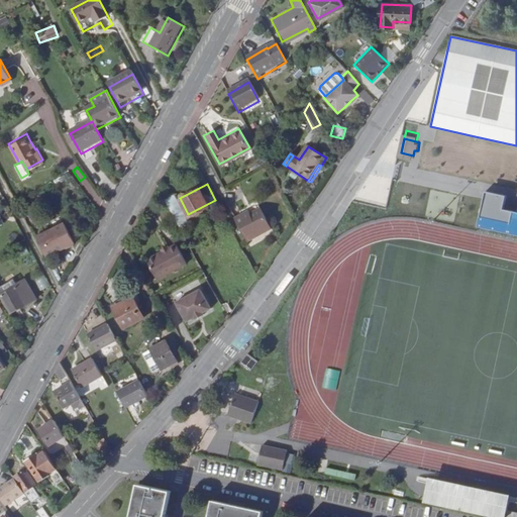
[(505,196),(484,191),(476,227),(516,235),(516,213),(502,210),(505,196)]
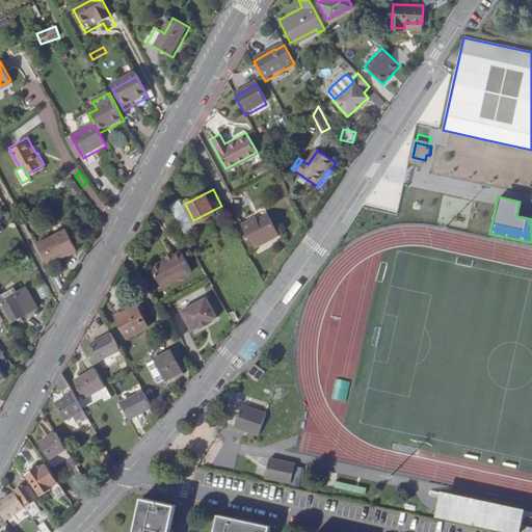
[(182,198),(169,205),(183,231),(195,223),(193,220),(185,204),(182,198)]
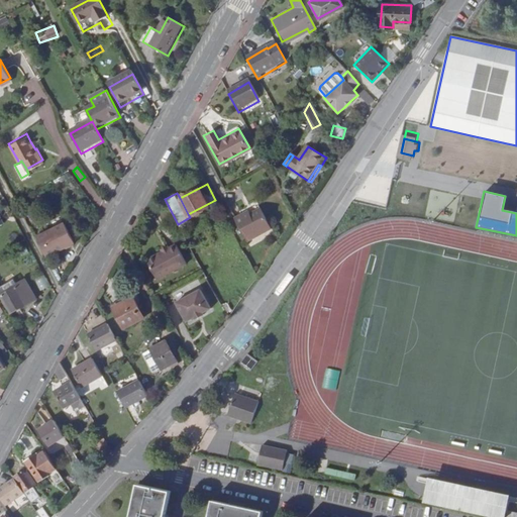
[(46,223),(60,216),(56,209),(43,216),(46,223)]
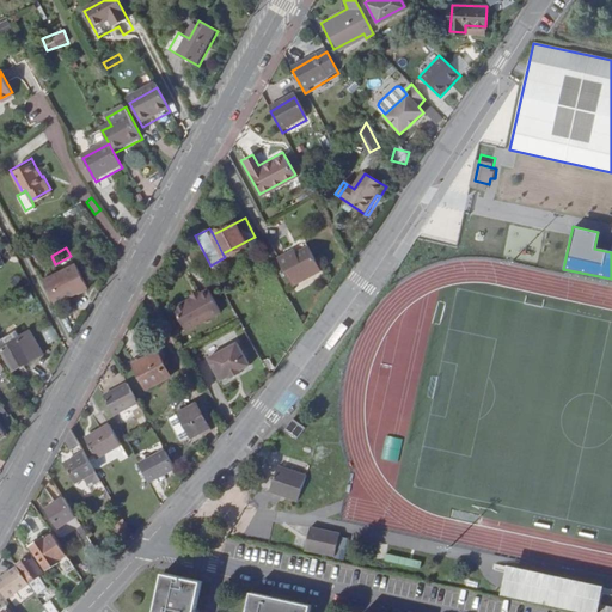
[(319,267),(310,249),(297,256),(294,251),(279,259),(291,281),(319,267)]
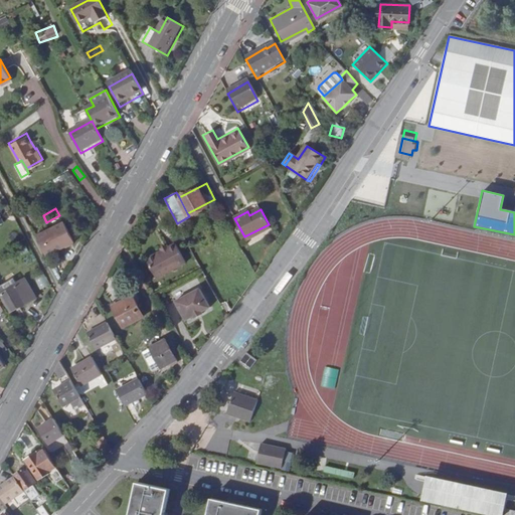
[(63,219),(38,231),(47,246),(71,234),(63,219)]
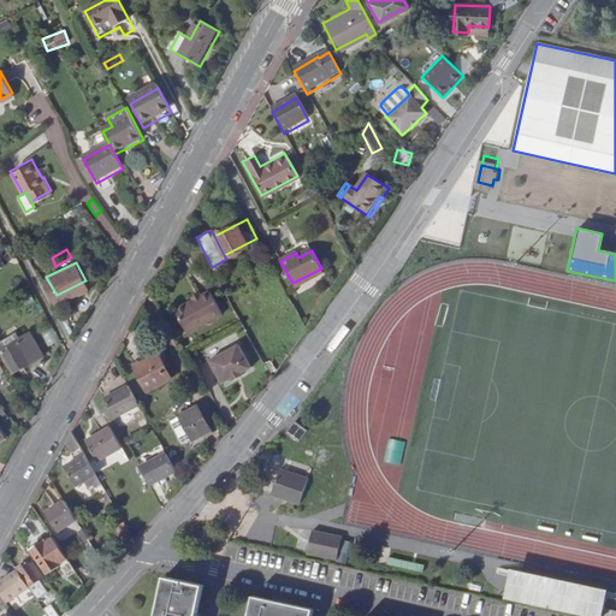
[(211,294),(197,301),(190,303),(177,311),(189,333),(221,315),(211,294)]
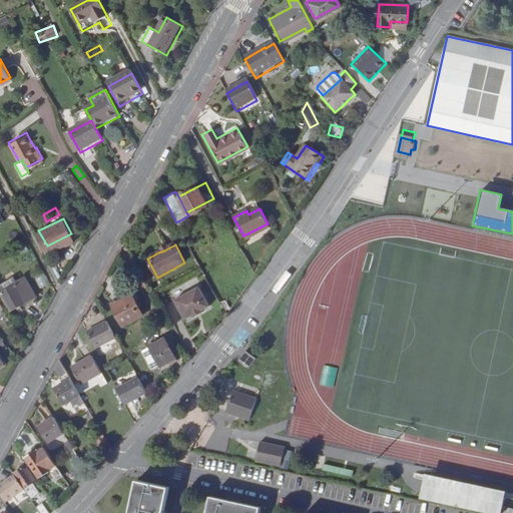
[(26,279),(2,292),(11,309),(35,296),(26,279)]
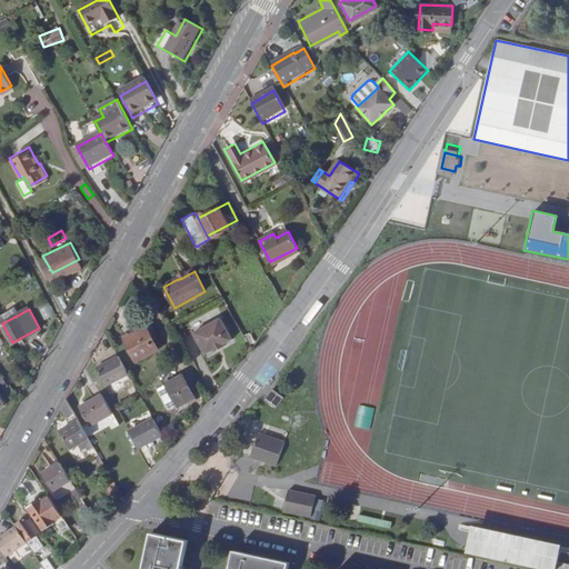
[(193,332),(205,353),(221,345),(223,343),(232,339),(220,318),(193,332)]
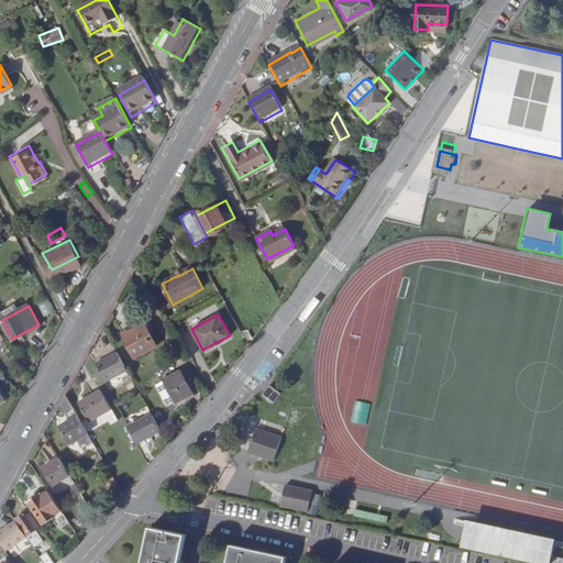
[(118,332),(120,335),(133,329),(131,324),(118,332)]
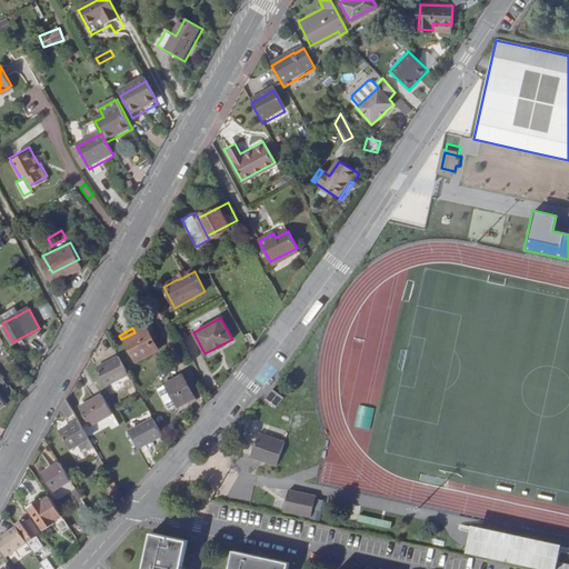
[(135,332),(121,339),(132,361),(156,349),(145,328),(135,332)]
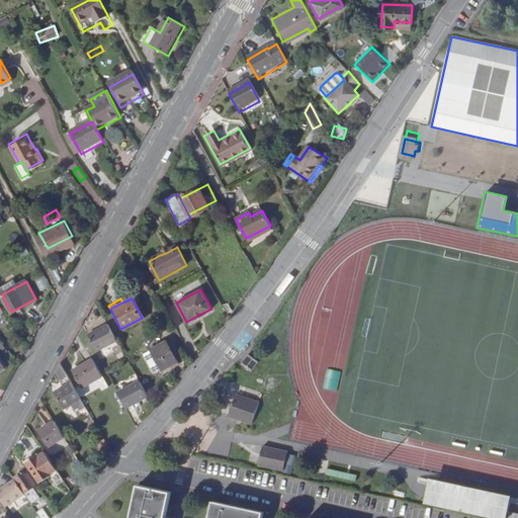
[(97,352),(118,342),(109,326),(88,336),(97,352)]
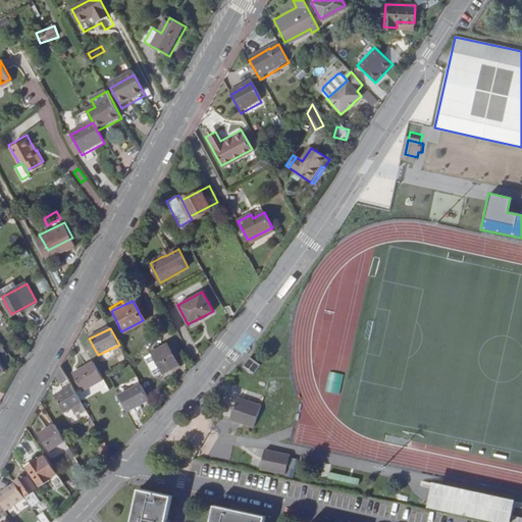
[(179,363),(169,342),(153,351),(153,352),(163,371),(179,363)]
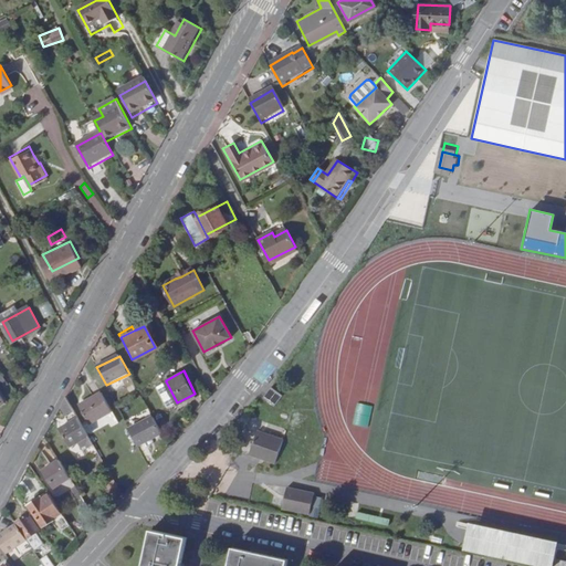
[(166,381),(160,385),(170,405),(176,401),(166,381)]
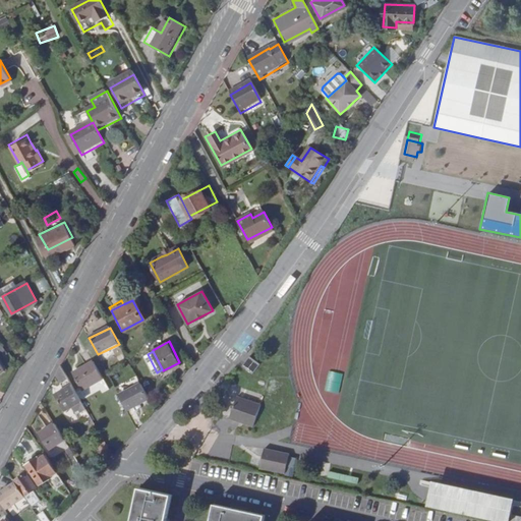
[(249,356),(242,364),(248,369),(252,372),(259,364),(254,360),(249,356)]
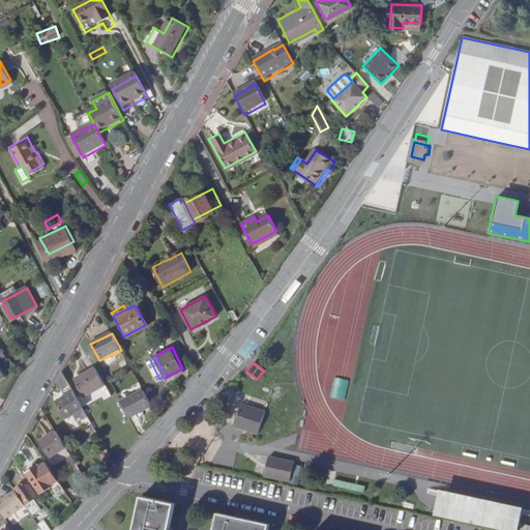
[(96,367),(76,379),(84,395),(105,384),(96,367)]
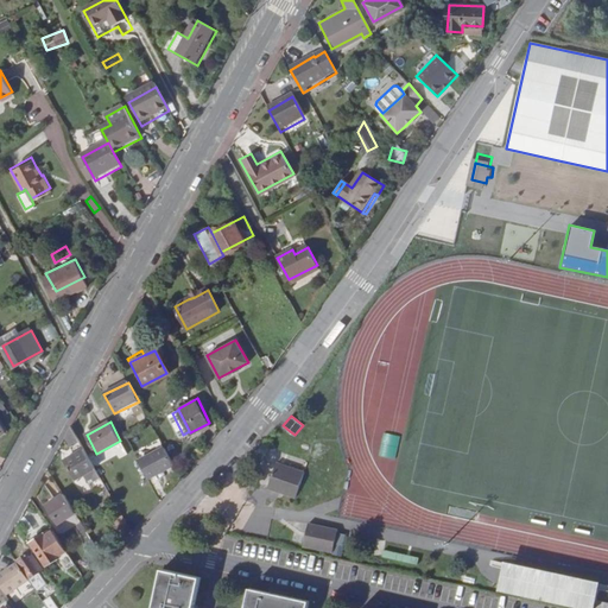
[(73,426),(64,438),(74,454),(65,460),(75,479),(95,467),(73,426)]
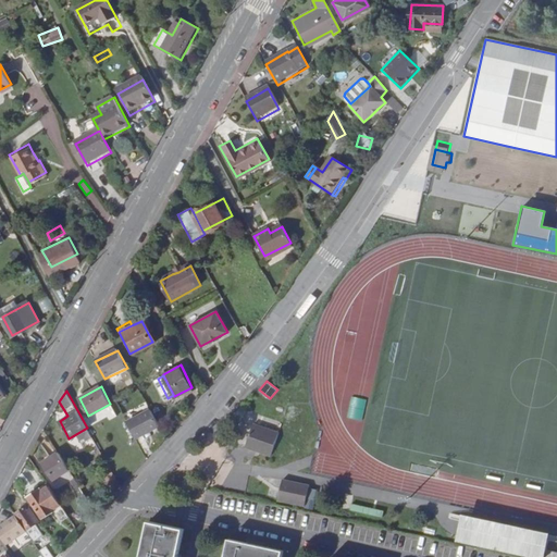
[(150,410),(126,422),(135,438),(159,426),(150,410)]
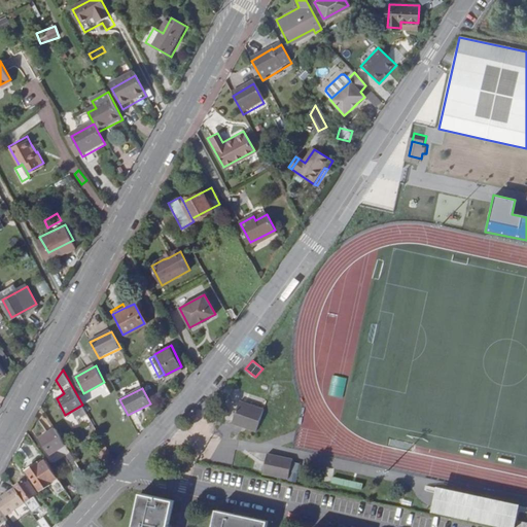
[(265,407),(239,397),(234,412),(231,425),(257,435),(265,407)]
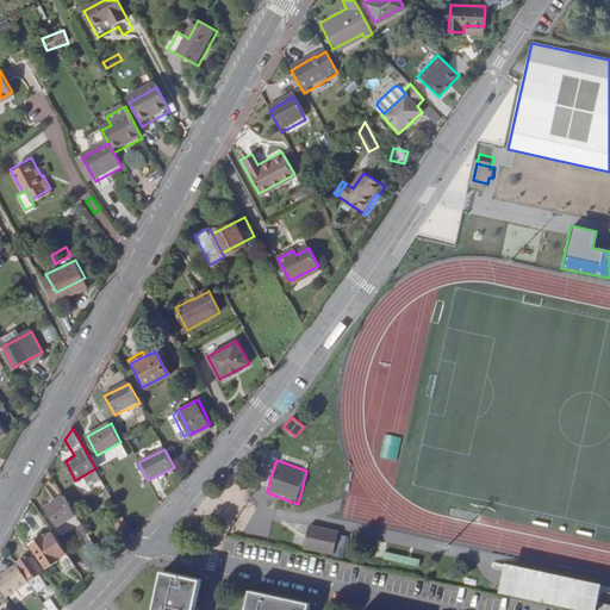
[(58,527),(76,515),(63,496),(45,508),(58,527)]
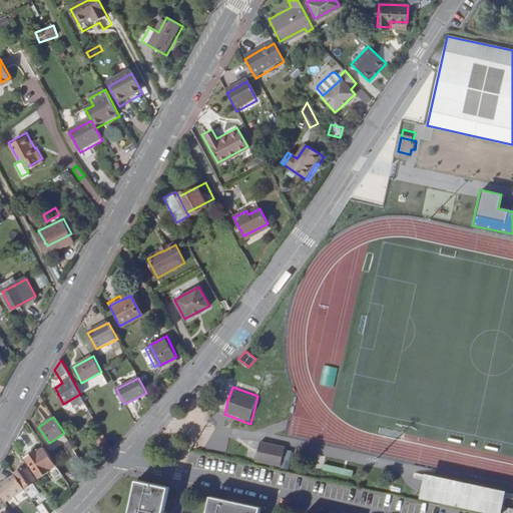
[(284,447),(259,441),(254,461),(280,467),(284,447)]
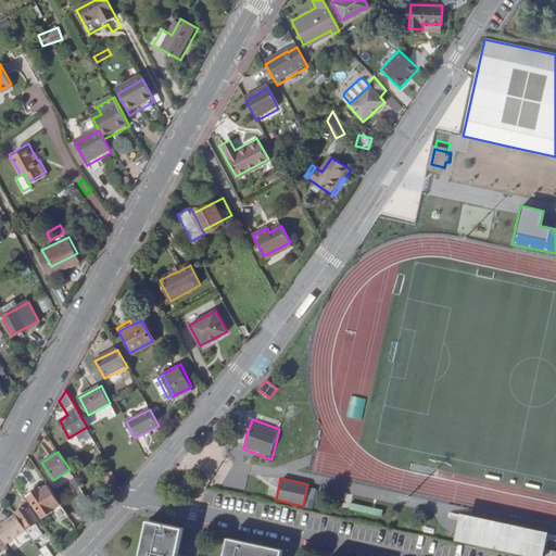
[(60,504),(47,483),(29,495),(45,520),(57,514),(53,508),(60,504)]
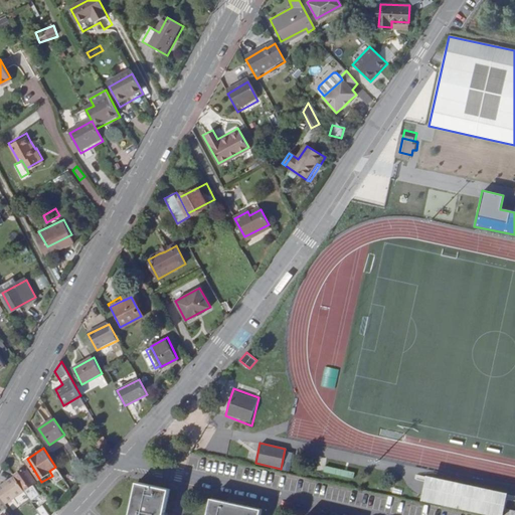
[(41,482),(27,459),(23,462),(38,484),(41,482)]
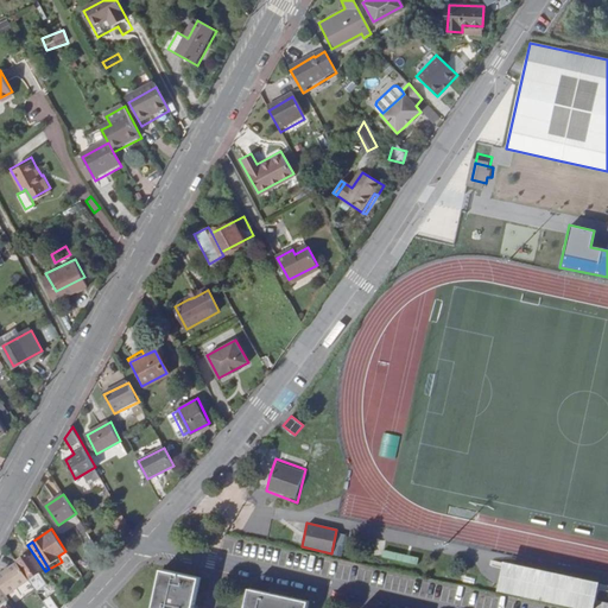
[(24,567),(21,568),(30,581),(42,574),(35,563),(33,564),(31,559),(29,557),(21,562),(24,567)]
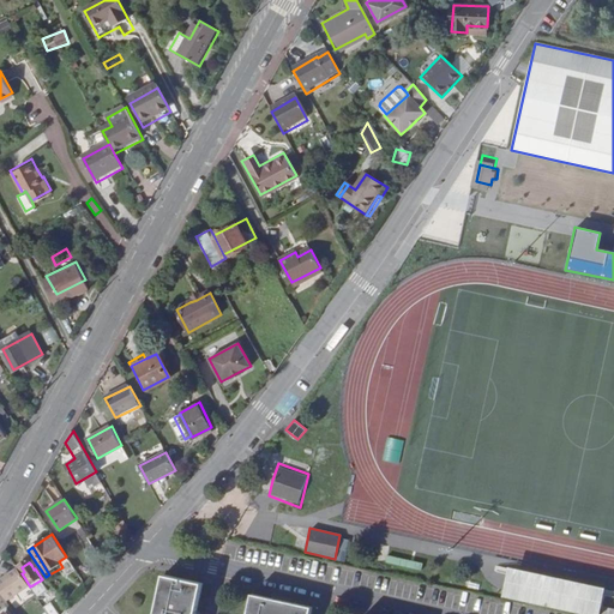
[(22,573),(19,569),(0,579),(0,591),(6,601),(30,587),(22,573)]
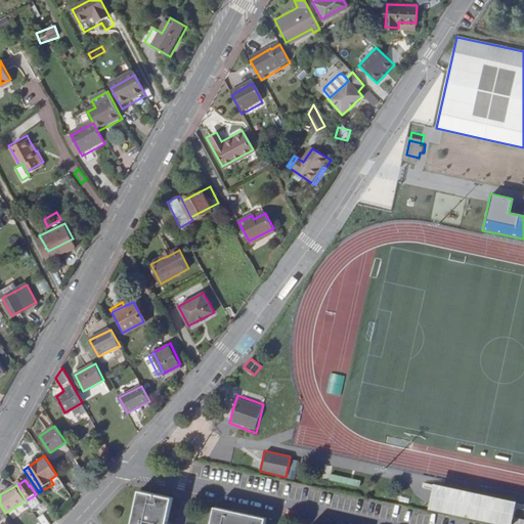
[(433,486),(430,504),(511,521),(515,504),(433,486)]
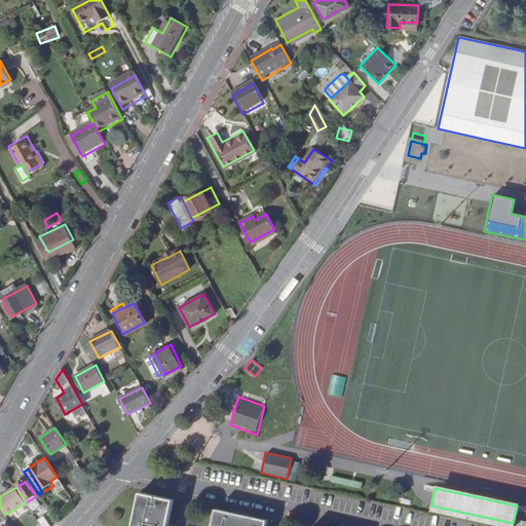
[(168,525),(176,497),(144,489),(135,525),(168,525)]
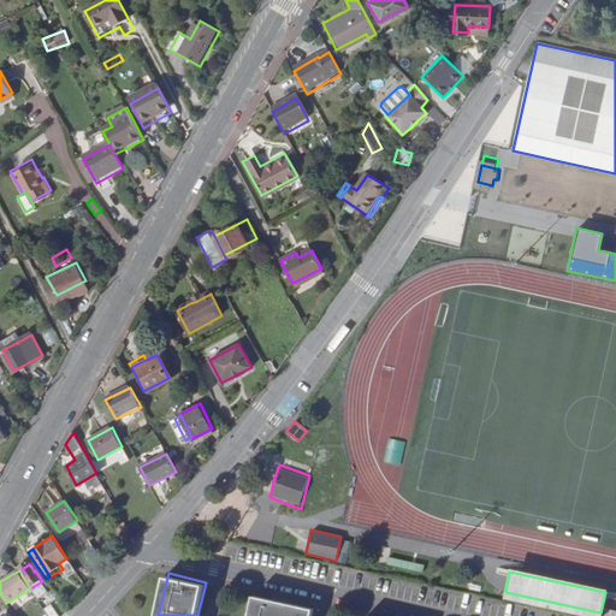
[(312,615),(315,606),(256,593),(252,615),(312,615)]
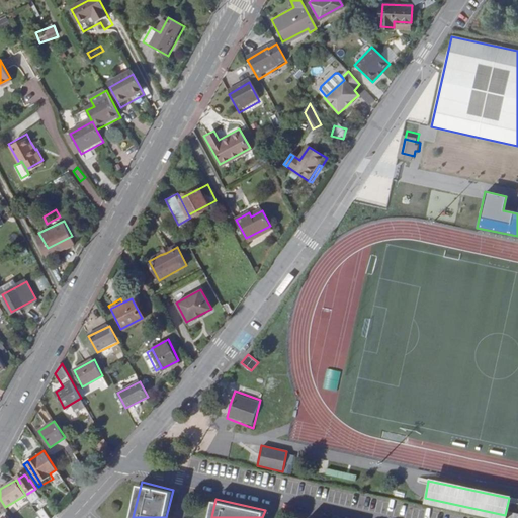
[(45,508),(37,513),(40,517),(48,517),(51,517),(45,508)]
